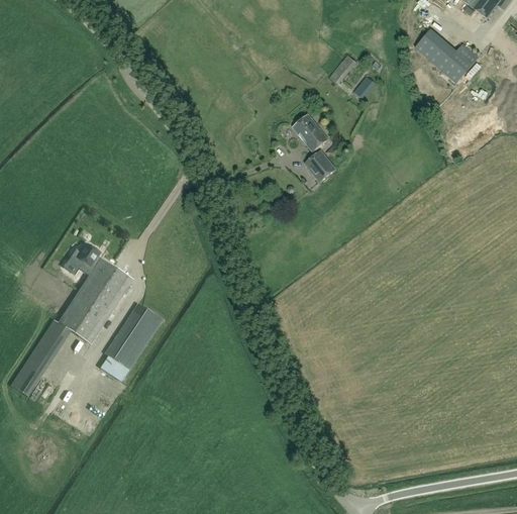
[(462,0),(487,17),(497,3),(498,4),(498,5),(502,8),(503,8),(504,8),(510,0),(462,0)]
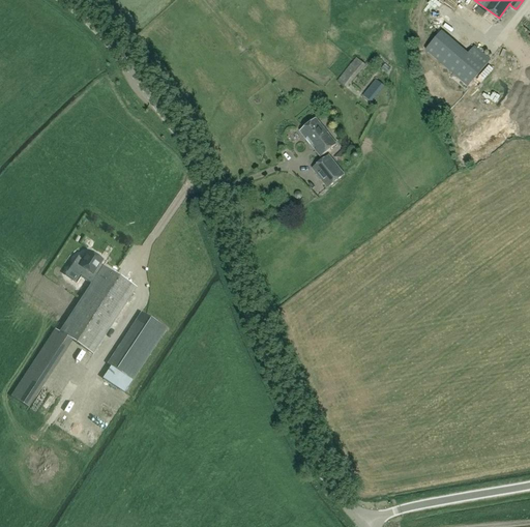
[(453,65),(464,53),(439,31),(428,44),(453,65)]
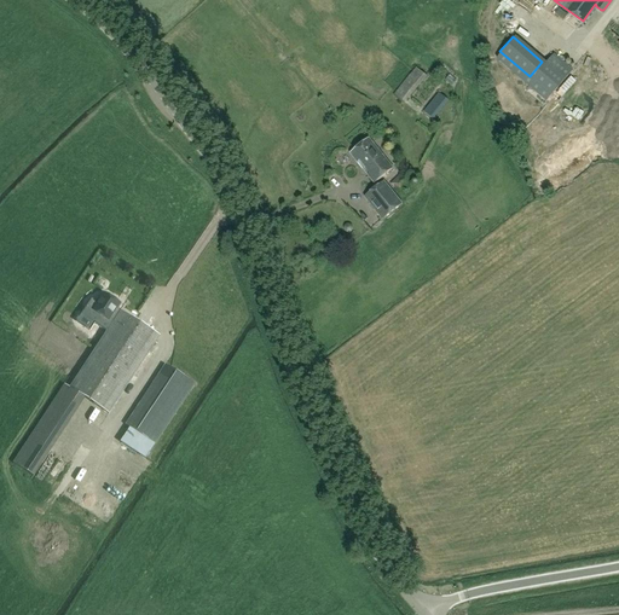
[(416,64),(393,92),(404,100),(427,73),(416,64)]
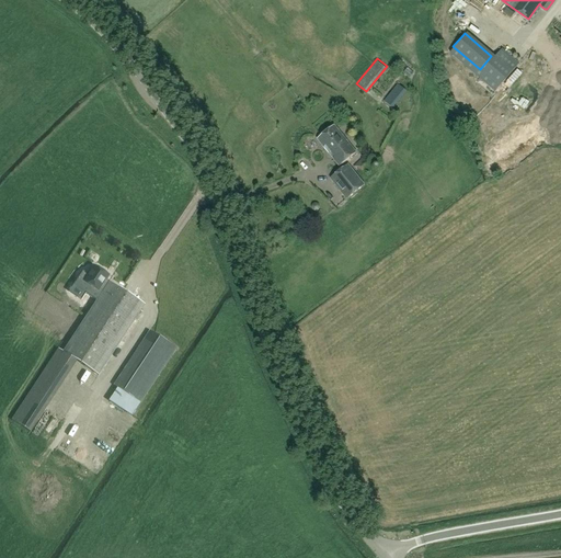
[(407,89),(397,81),(384,99),(393,105),(407,89)]
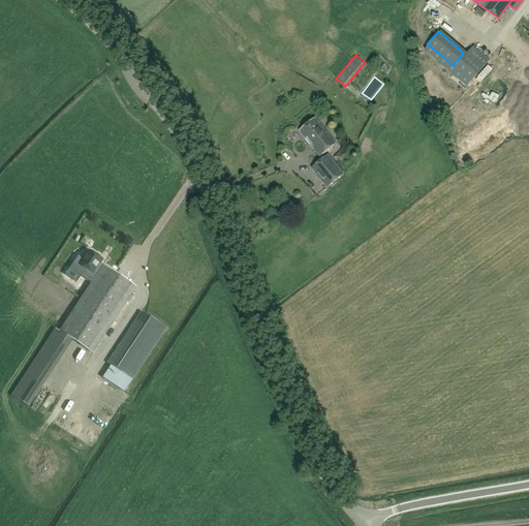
[(299,128),(319,154),(337,140),(335,137),(334,138),(314,116),(299,128)]
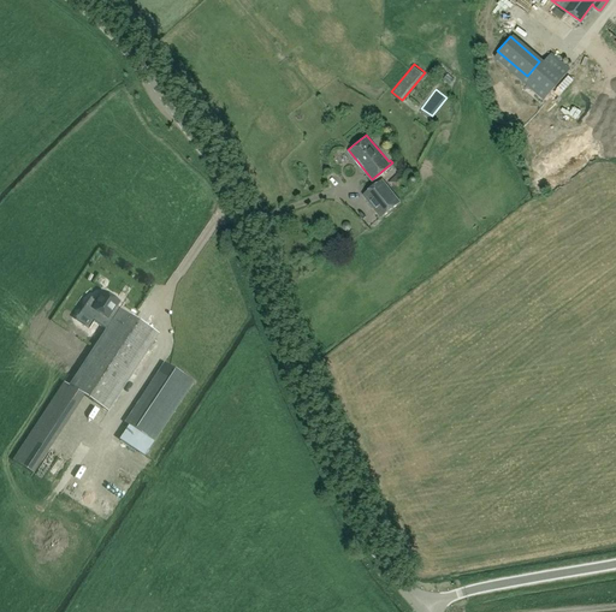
[(402,165),(388,178),(398,190),(413,177),(402,165)]
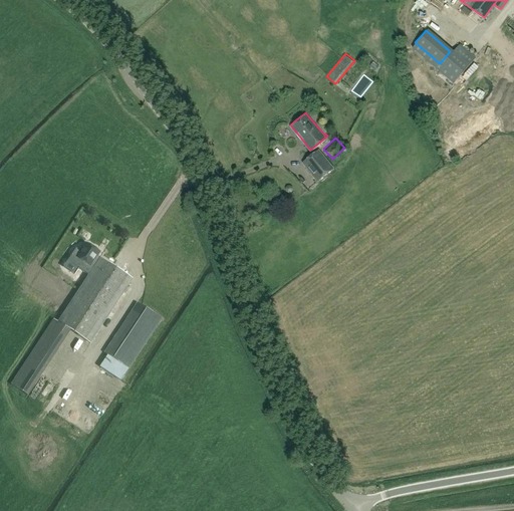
[(318,148),(302,161),(317,180),(333,167),(318,148)]
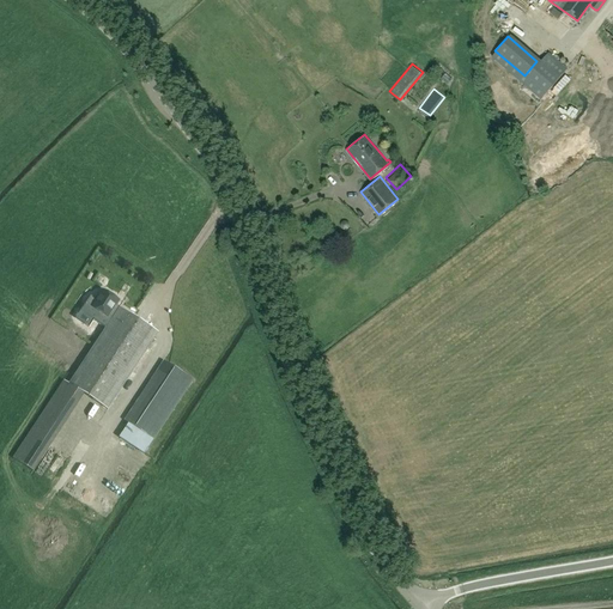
[(90,292),(80,308),(93,317),(105,326),(107,324),(122,334),(134,316),(133,316),(134,314),(120,304),(119,304),(115,302),(119,297),(115,296),(103,287),(96,297),(90,292)]
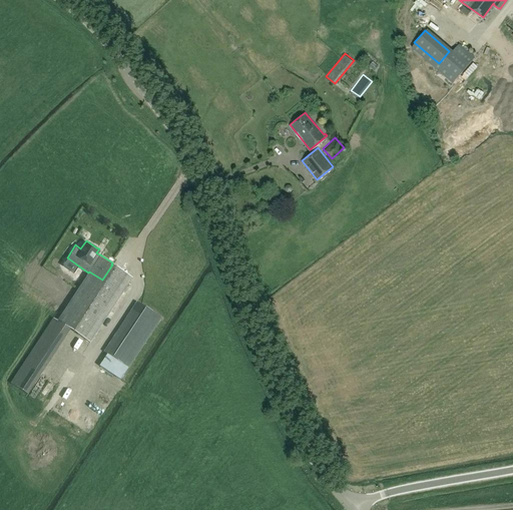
[(88,273),(57,319),(70,328),(90,341),(132,276),(112,263),(111,265),(112,265),(102,280),(89,272),(88,273)]
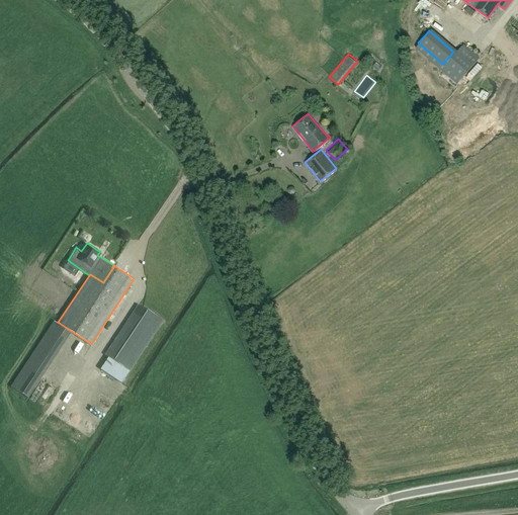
[(127,319),(105,353),(108,355),(130,369),(163,319),(143,306),(139,303),(127,319)]
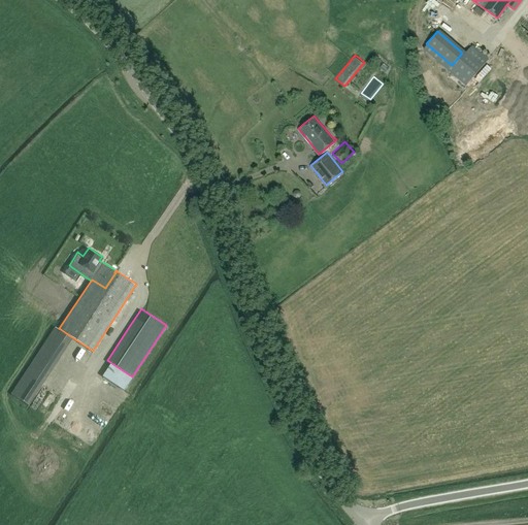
[(111,416),(118,404),(112,401),(105,413),(111,416)]
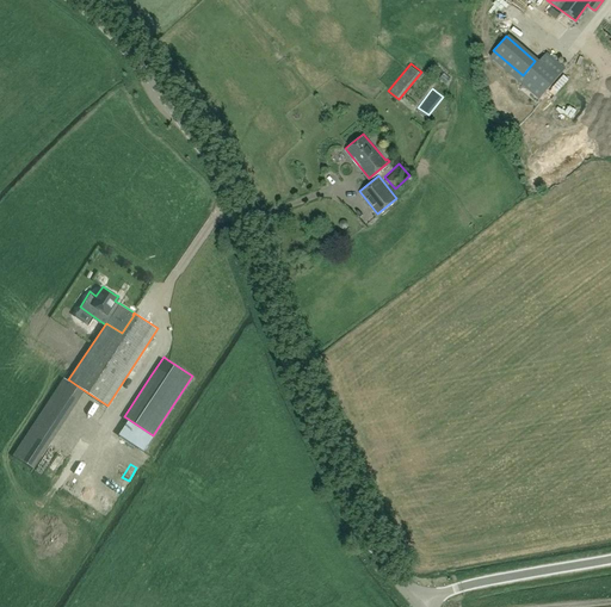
[(75,474),(66,478),(71,487),(80,483),(75,474)]
